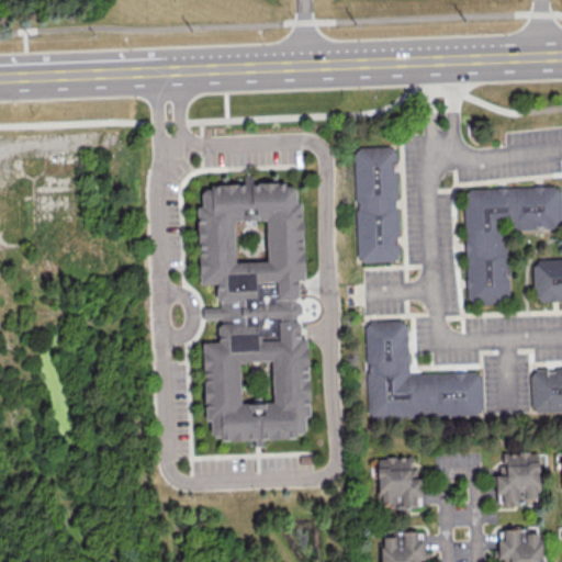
[(355,146),(355,260),(396,260),(396,146),(355,146)]
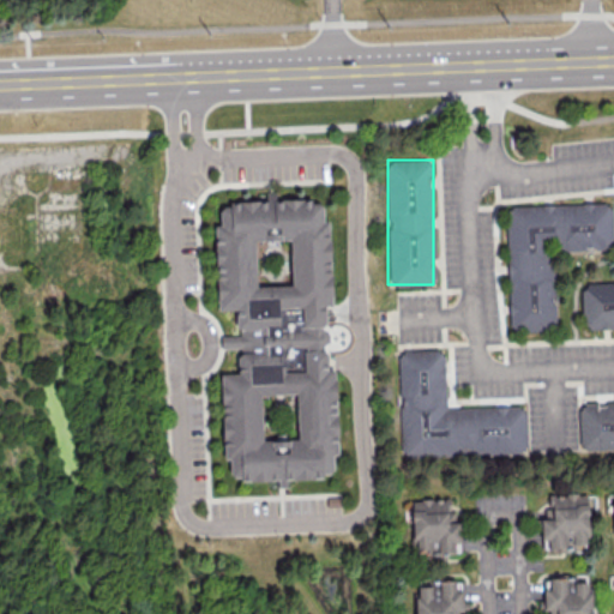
[(323,476),(286,479),(287,486),(277,486),(277,479),(240,480),(240,476),(233,476),(229,473),(229,458),(223,458),(221,373),(238,372),(236,356),(240,353),(240,347),(220,348),(220,335),(240,333),(239,329),(235,325),(235,308),(217,309),(214,224),(220,224),(218,210),(222,205),(229,205),(229,202),(265,199),(265,192),(275,192),(275,199),(311,198),(311,202),(318,202),(323,205),(323,220),(329,220),(332,305),(325,305),(326,323),(321,325),(321,330),(327,332),(329,341),(323,344),(323,349),(326,353),(327,369),(335,368),(337,453),(332,453),(332,469),(329,473),(321,473),(323,476)]
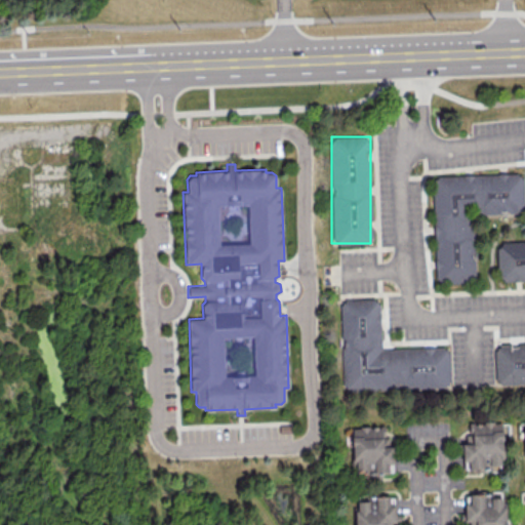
[(524,211),(522,172),(432,175),(436,283),(474,282),(472,212),(524,211)]
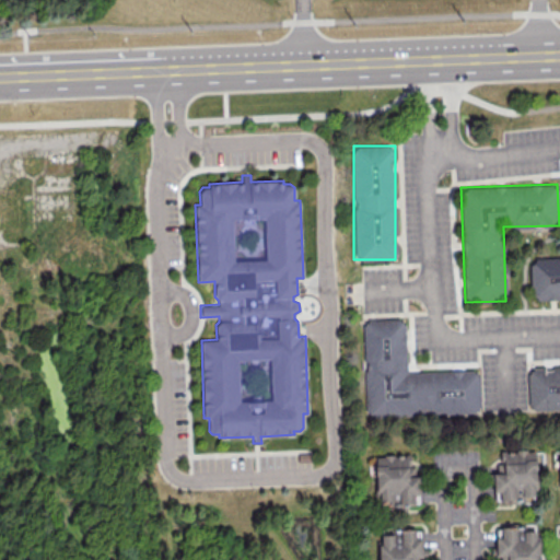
[(559,256),(529,257),(532,300),(559,299),(559,256)]
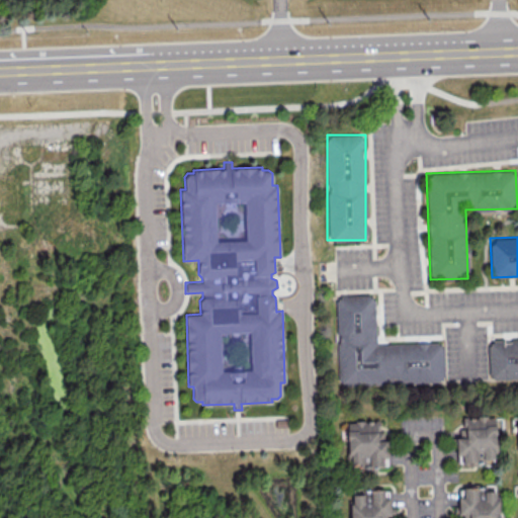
[(375,343),(374,293),(336,294),(338,384),(443,381),(443,342),(375,343)]
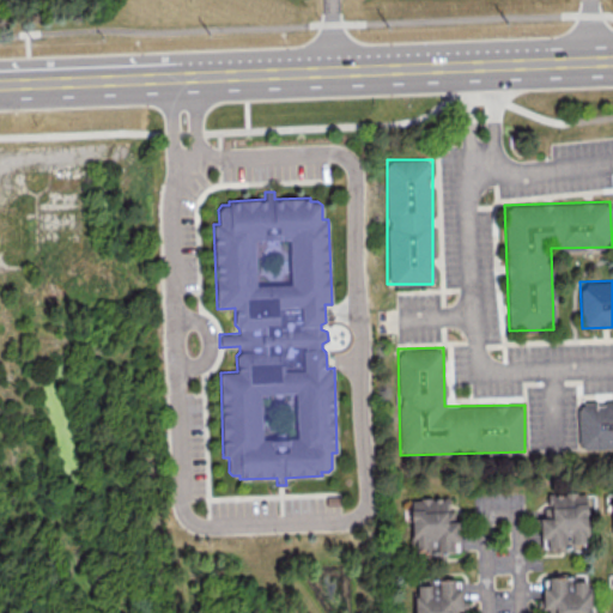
[(612,400),(577,402),(578,448),(612,447),(612,400)]
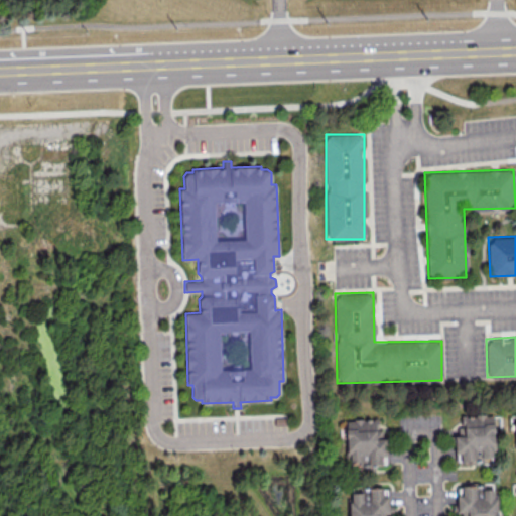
[(460,415),(461,435),(455,435),(455,454),(461,454),(461,461),(484,460),(484,456),(495,455),(493,414),(460,415)]
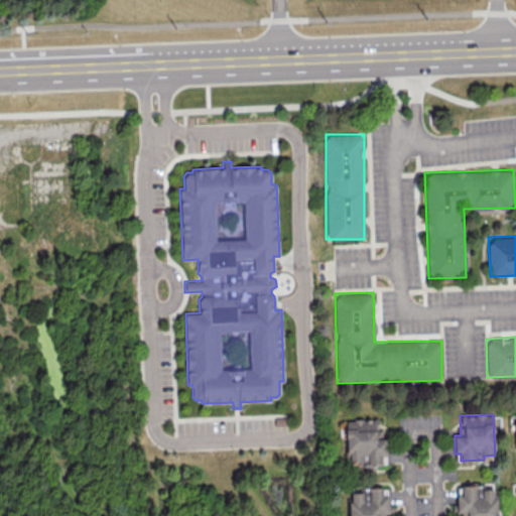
[(347,419),(347,464),(386,463),(385,429),(378,429),(378,418),(347,419)]
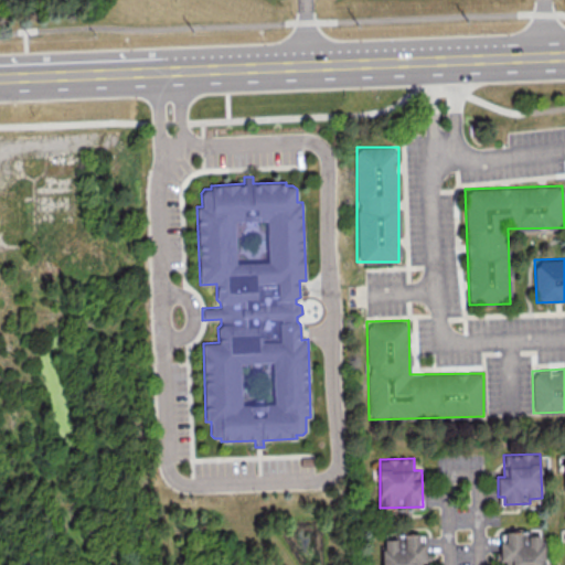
[(544,564),(544,535),(532,535),(532,529),(505,530),(505,541),(500,541),(500,561),(512,561),(512,564),(544,564)]
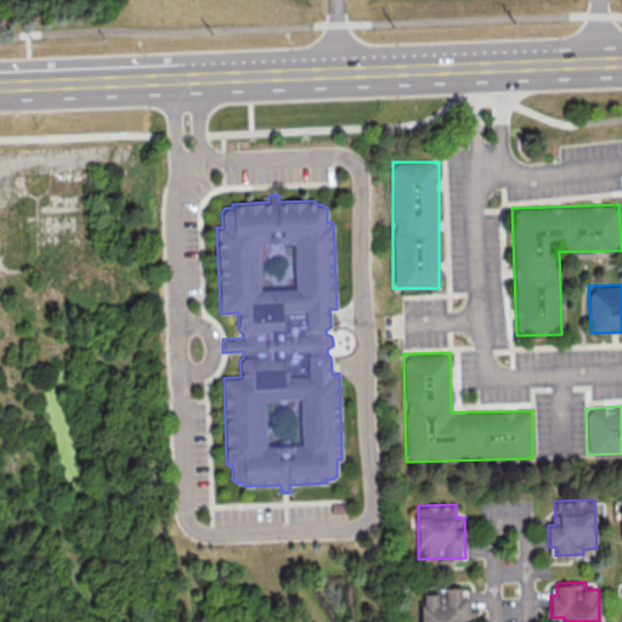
[(468,618),(467,587),(433,588),(433,593),(420,593),(422,621),(458,621),(458,618),(468,618)]
